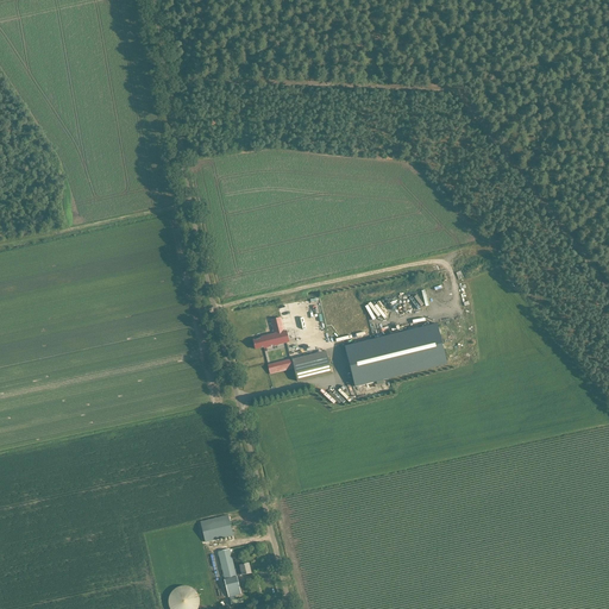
[(414,297),(421,309),(428,305),(421,294),(414,297)]
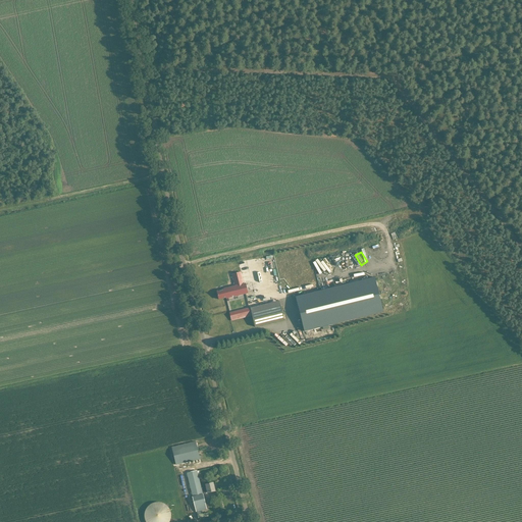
[(328,273),(329,272),(323,260),(319,262),(317,259),(312,261),(318,272),(322,270),(323,273),(327,271),(328,273)]
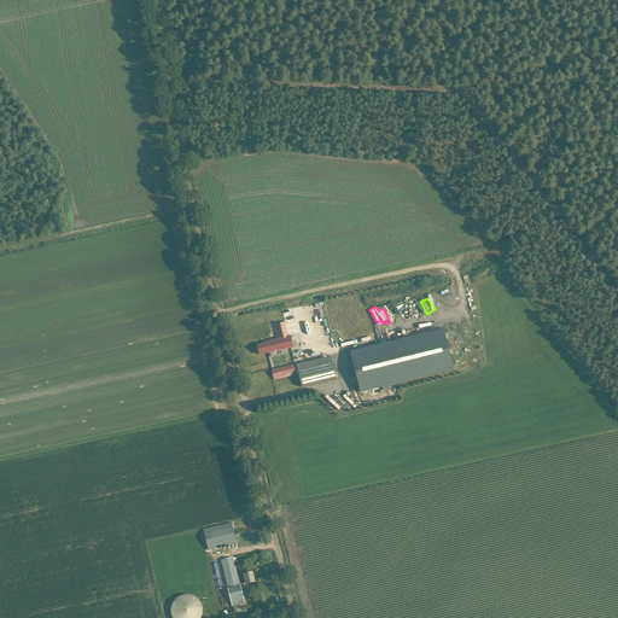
[(268,353),(274,351),(293,347),(291,337),(289,337),(285,322),(275,325),(279,339),(266,343),(257,345),(260,355),(268,353)]
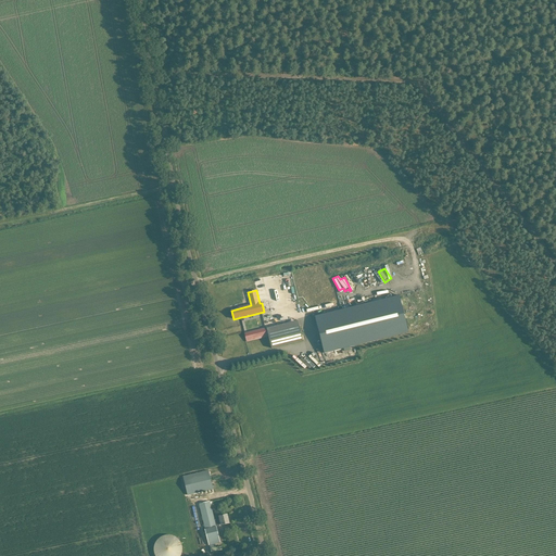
[(400,295),(315,316),(324,353),(355,345),(408,332),(400,295)]
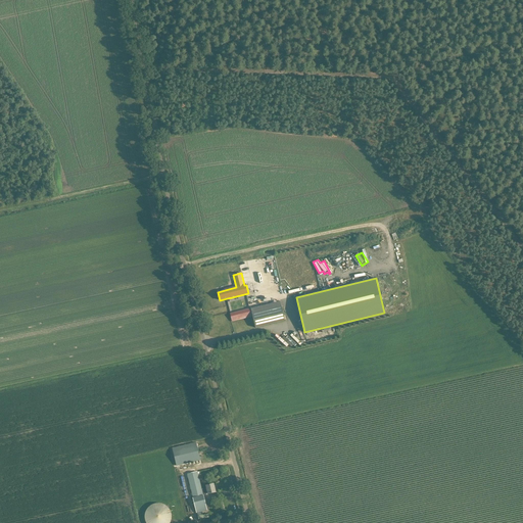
[(251,313),(255,328),(285,321),(281,305),(251,313)]
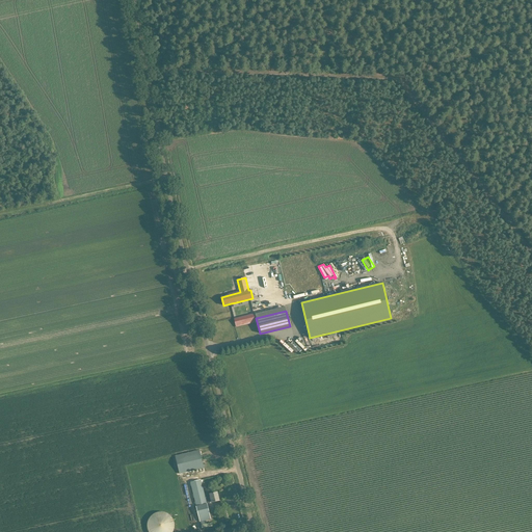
[(234,319),(236,327),(244,325),(242,317),(234,319)]
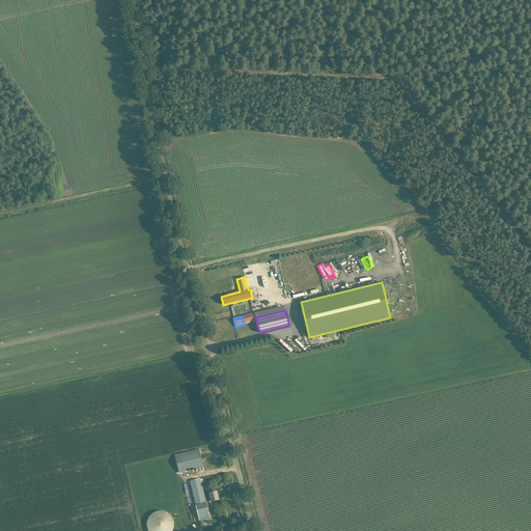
[(202,467),(198,449),(173,455),(178,473),(202,467)]
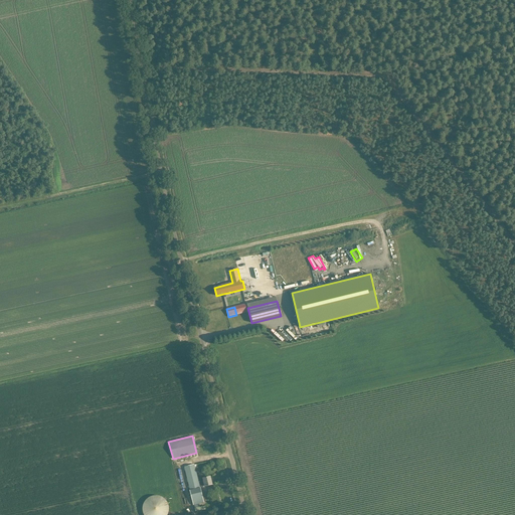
[(210,477),(205,478),(203,478),(203,480),(199,482),(198,482),(194,464),(184,467),(186,474),(189,487),(190,490),(192,500),(193,505),(198,504),(204,502),(202,497),(200,488),(200,487),(204,486),(205,487),(212,485),(210,477)]
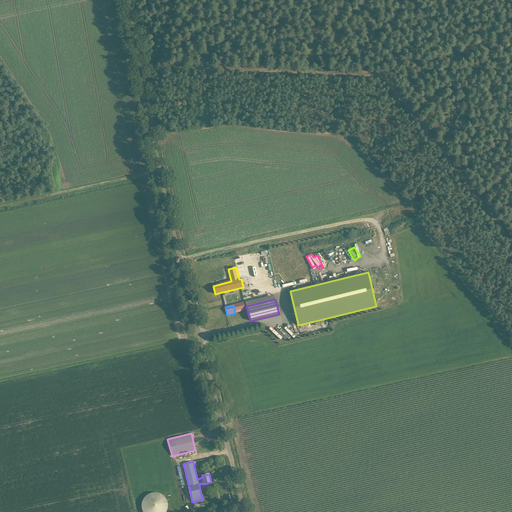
[(165,511),(167,495),(143,493),(141,511),(165,511)]
